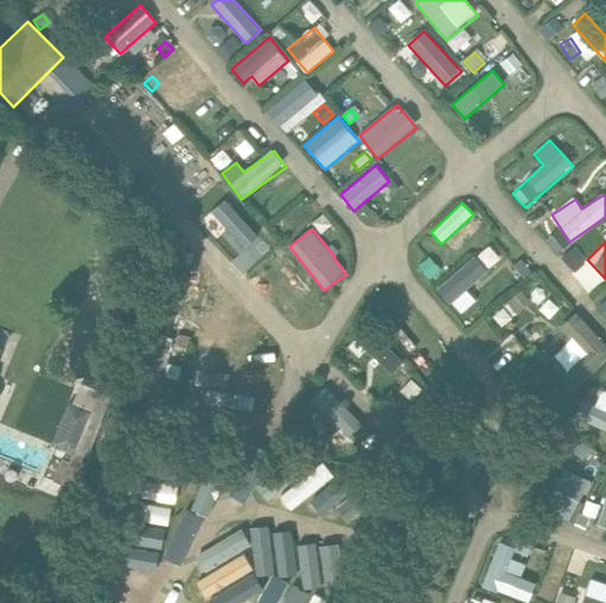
[(557,260),(571,275),(581,267),(568,251),(557,260)]
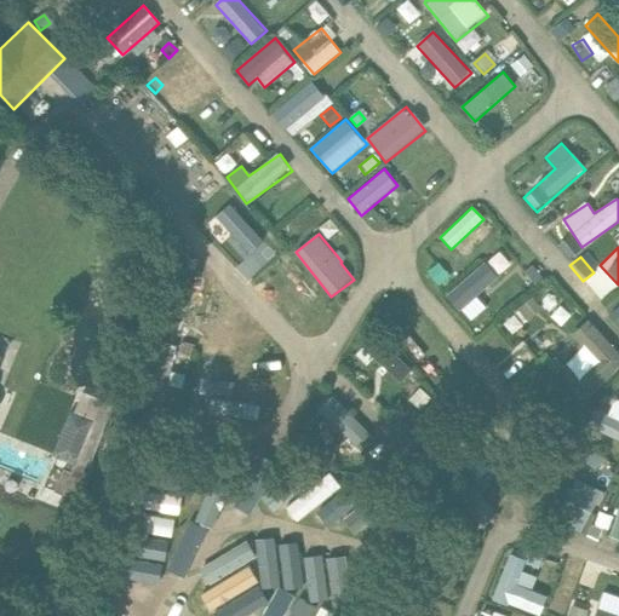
[(458,311),(500,278),(487,263),(446,295),(458,311)]
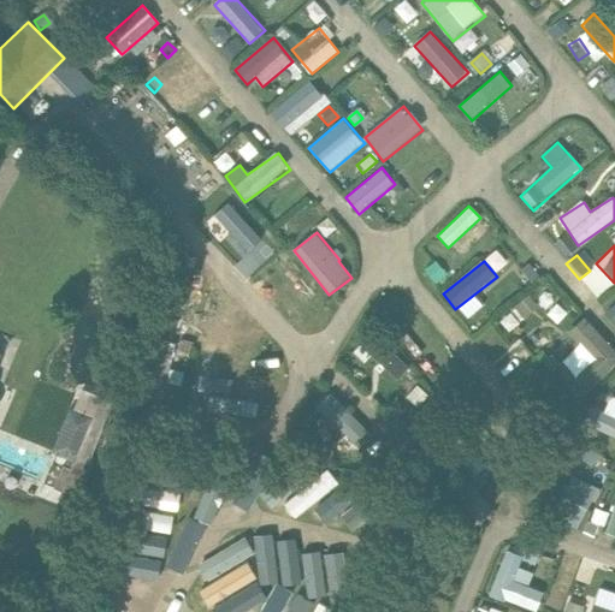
[(435,262),(423,273),(436,286),(447,275),(435,262)]
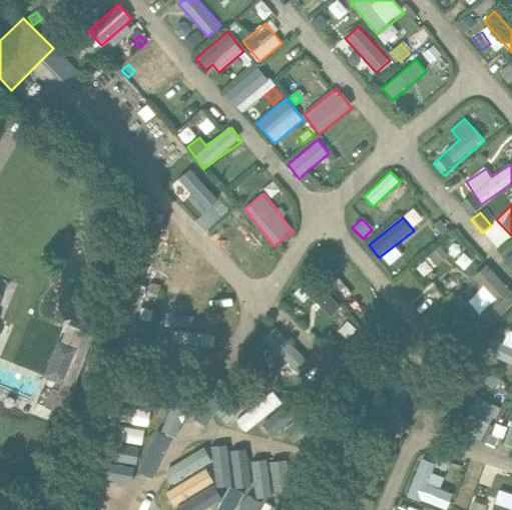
[(424,260),(432,269),(445,257),(438,247),(424,260)]
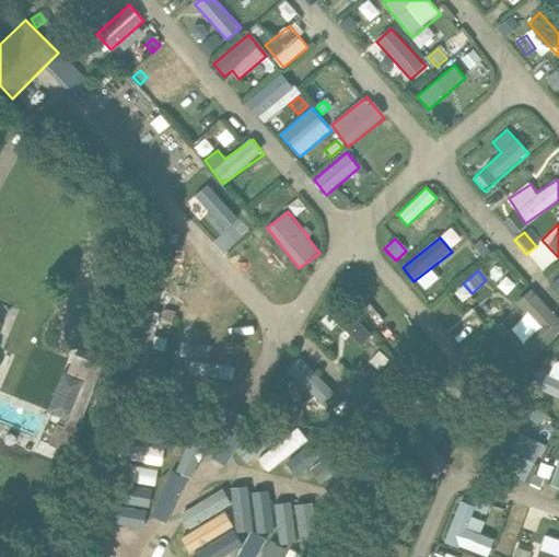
[(543,327),(522,346),(532,357),(558,331),(558,317),(532,289),(519,302),(543,327)]
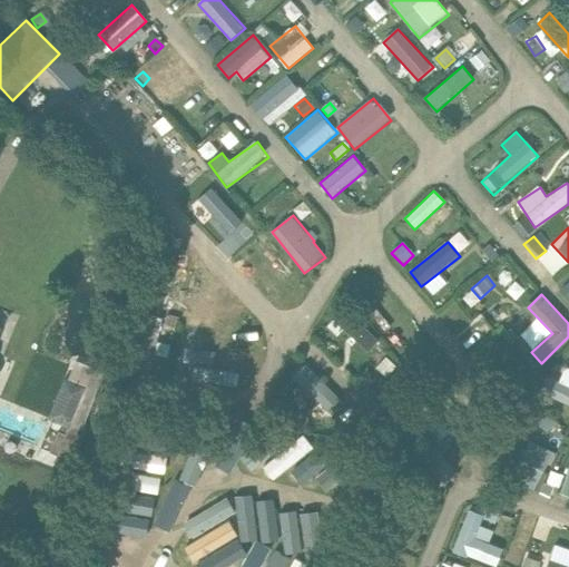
[(188,323),(192,312),(180,309),(177,320),(188,323)]
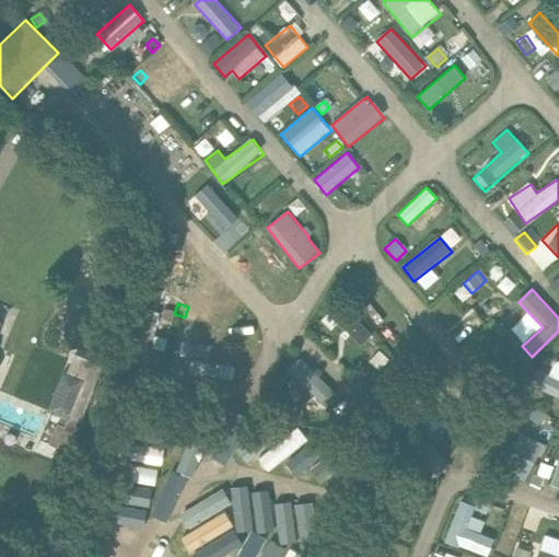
[(526,312),(511,329),(525,343),(540,325),(526,312)]
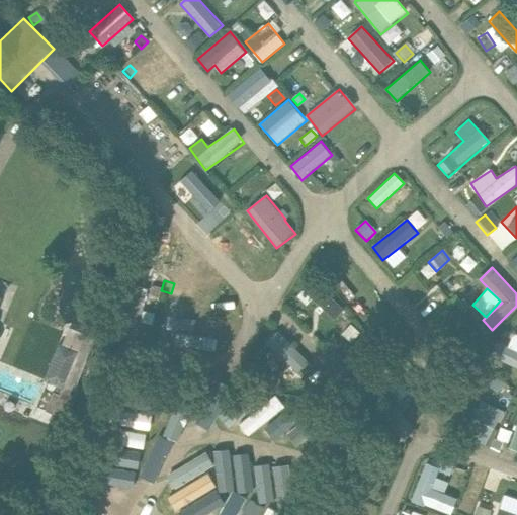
[(227,310),(232,316),(239,309),(234,303),(227,310)]
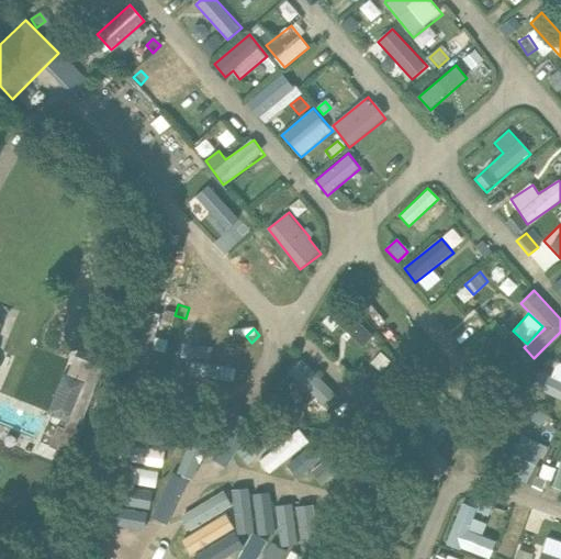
[(301,357),(289,368),(324,407),(336,397),(301,357)]
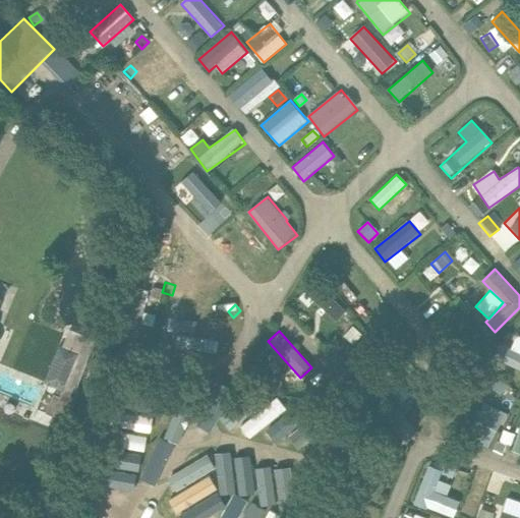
[(193,349),(216,352),(218,343),(194,340),(193,349)]
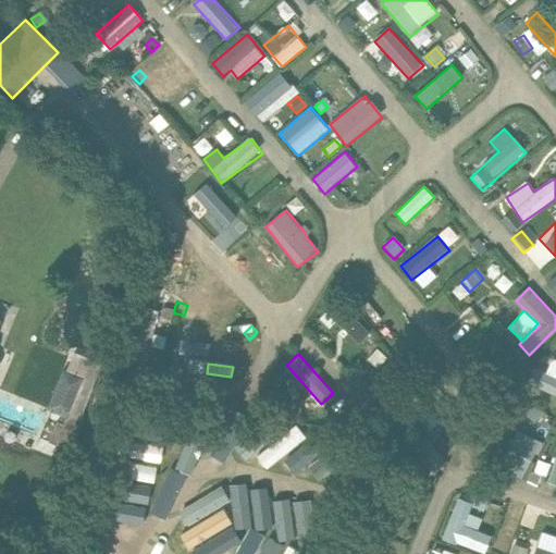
[(82,415),(95,382),(66,370),(62,369),(46,409),(68,418),(64,426),(57,422),(49,442),(57,445),(53,454),(69,459),(86,416),(82,415)]
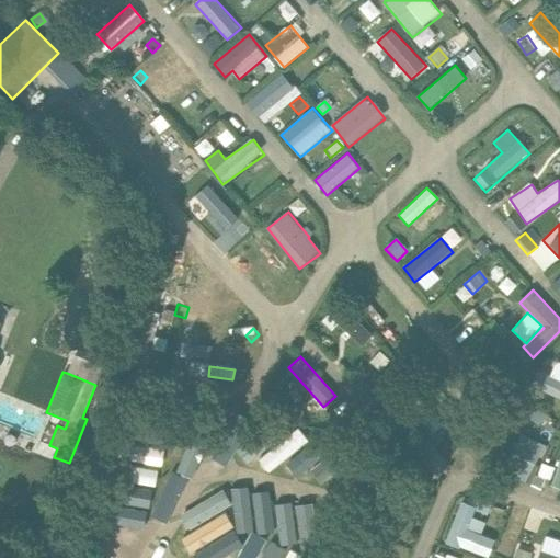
[(528,421),(536,428),(545,417),(537,410),(528,421)]
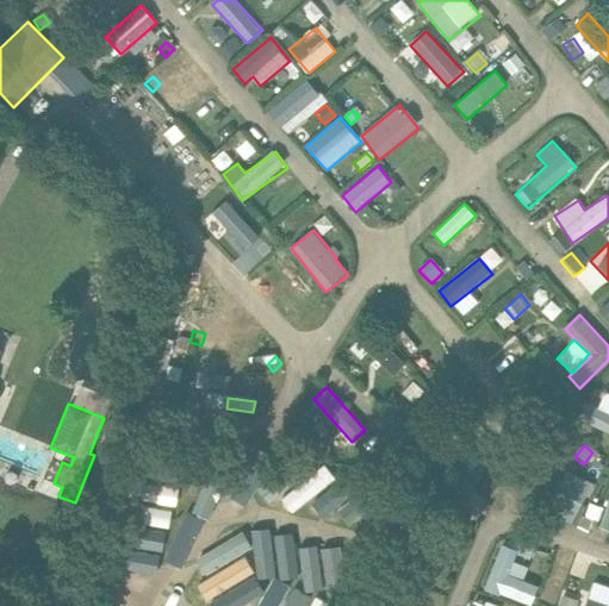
[(280,500),(293,513),(302,505),(318,523),(354,489),(340,475),(334,481),(317,464),(280,500)]
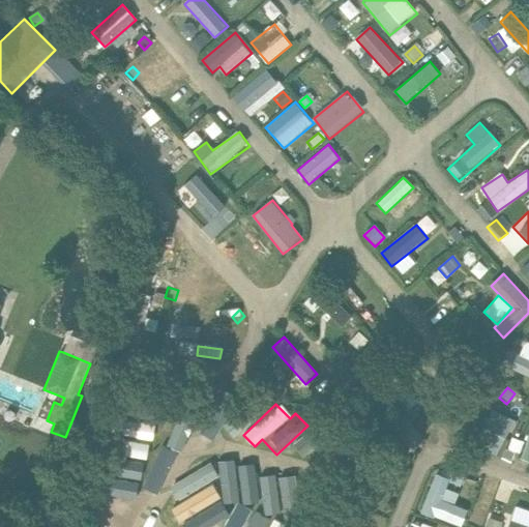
[(168,410),(160,447),(176,450),(184,413),(168,410)]
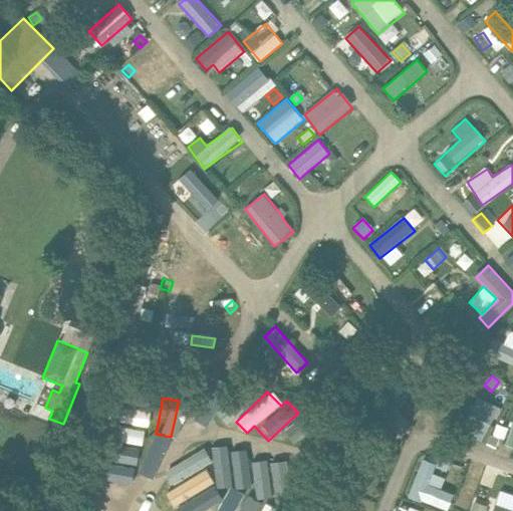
[(463,430),(481,441),(500,410),(482,399),(463,430)]
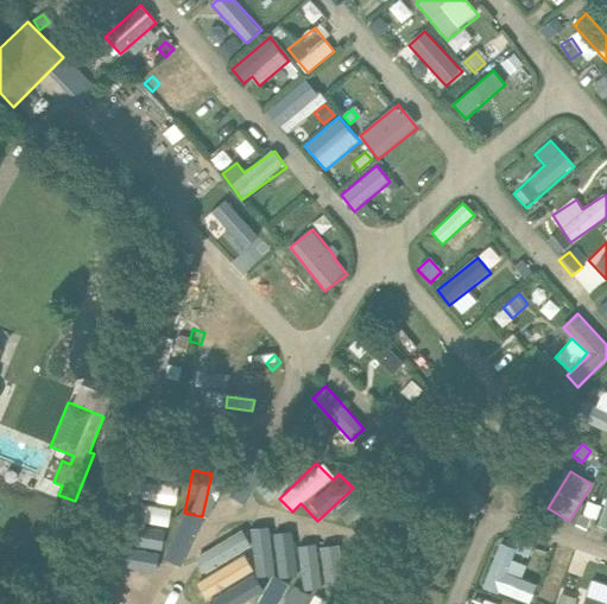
[(147,485),(144,501),(176,506),(178,490),(147,485)]
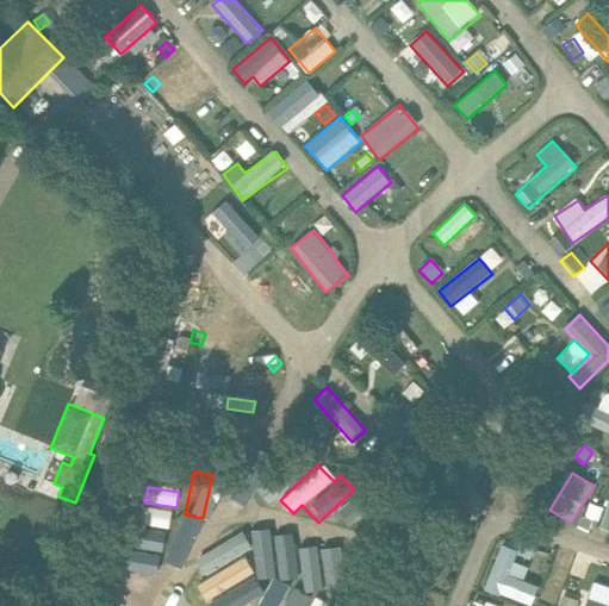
[(359,494),(335,511),(345,524),(367,508),(359,494)]
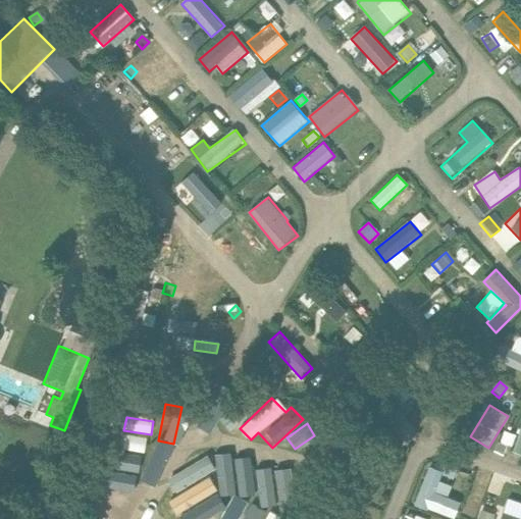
[(520,427),(512,452),(520,455),(520,427)]
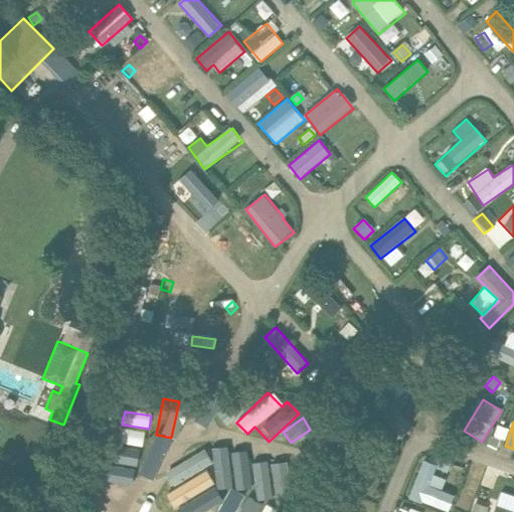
[(124,434),(123,446),(142,447),(142,435),(124,434)]
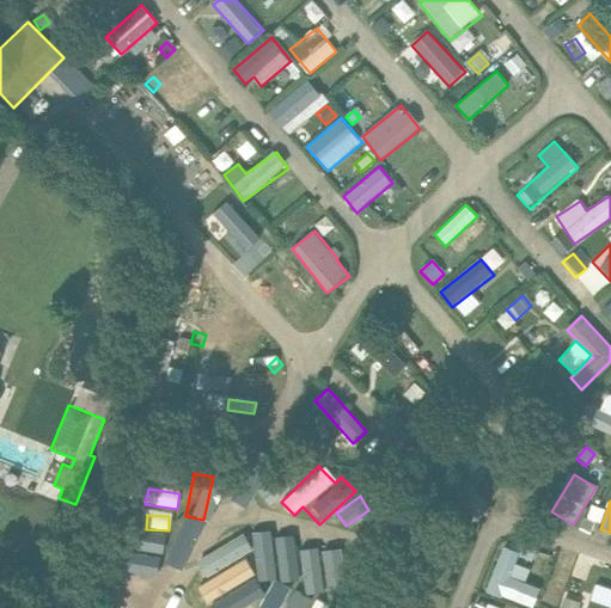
[(268,528),(248,532),(257,587),(298,579),(289,536),(270,540),(268,528)]
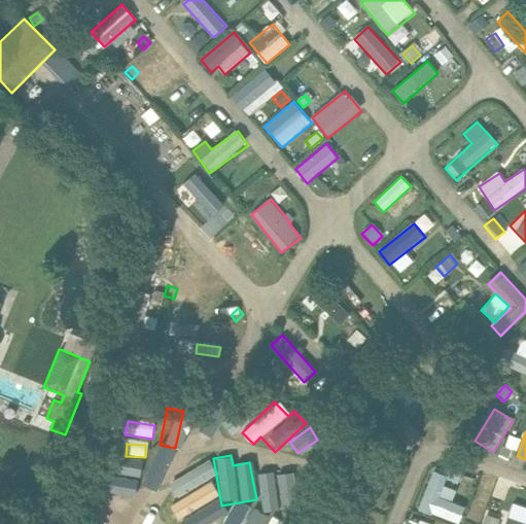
[(259,513),(276,512),(274,468),(256,469),(259,513)]
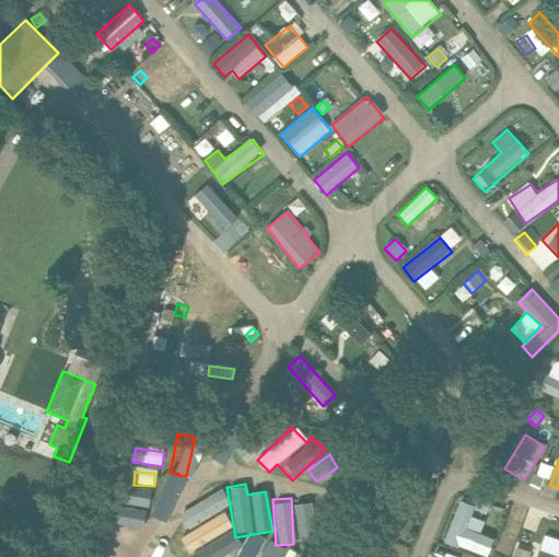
[(486,517),(489,506),(475,500),(470,512),(486,517)]
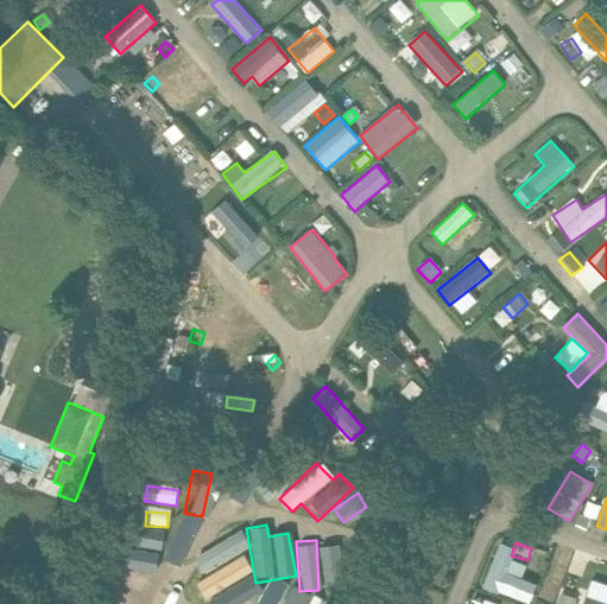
[(245,568),(250,567),(244,547),(189,565),(202,603),(204,603),(210,601),(212,603),(255,603),(245,568)]
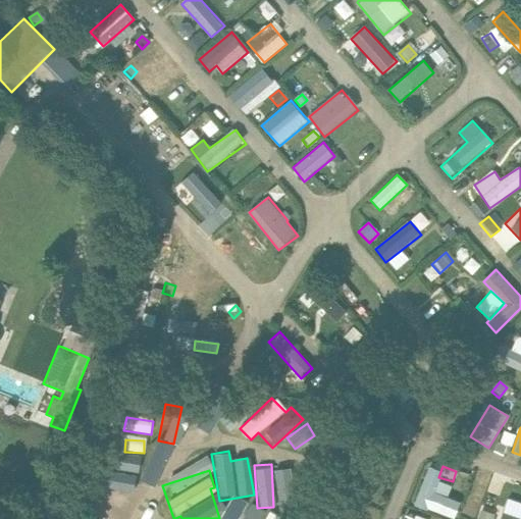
[(294,470),(276,471),(278,517),(296,517),(294,470)]
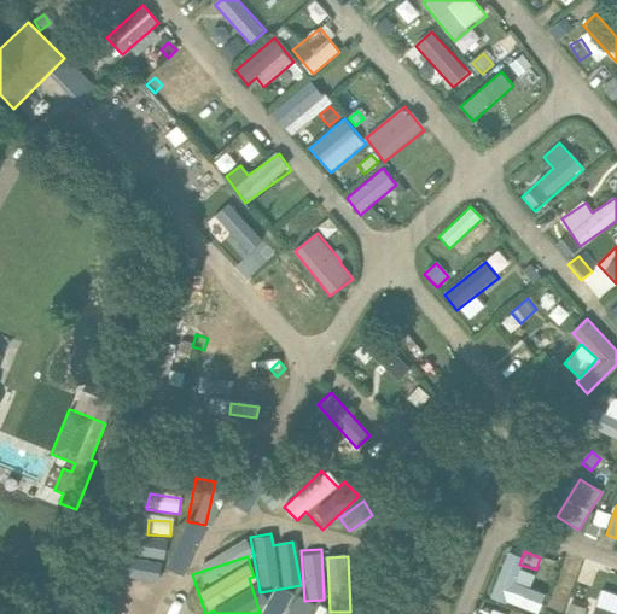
[(137,560),(132,578),(157,584),(161,566),(137,560)]
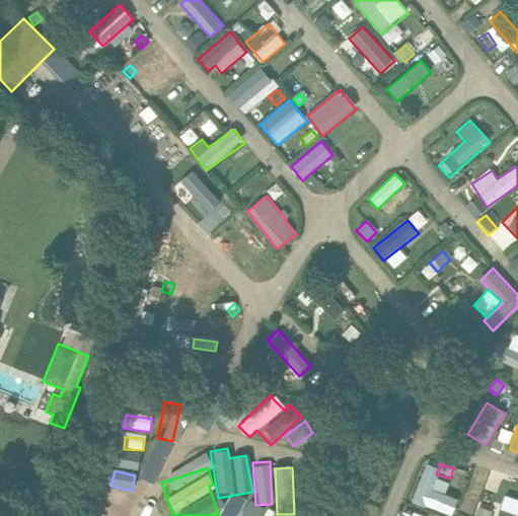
[(250,506),(248,510),(232,502),(225,515),(268,515),(250,506)]
